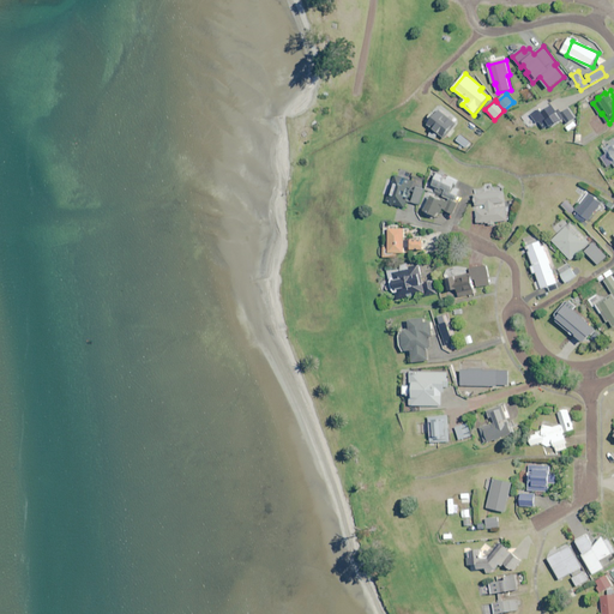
[(548,109),(545,103),(534,110),(523,118),(530,128),(540,122),(546,131),(563,120),(553,106),(548,109)]
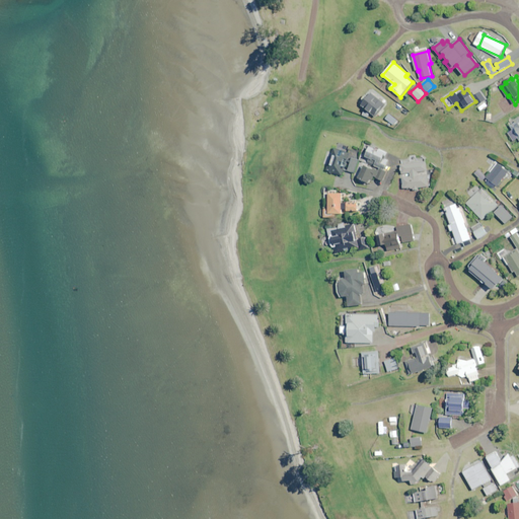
[(487,100),(482,92),(475,96),(480,104),(487,100)]
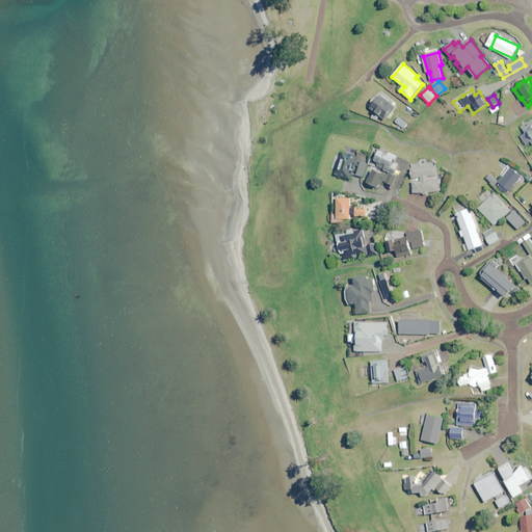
[(395,106),(381,96),(377,101),(375,99),(369,105),(386,118),(395,106)]
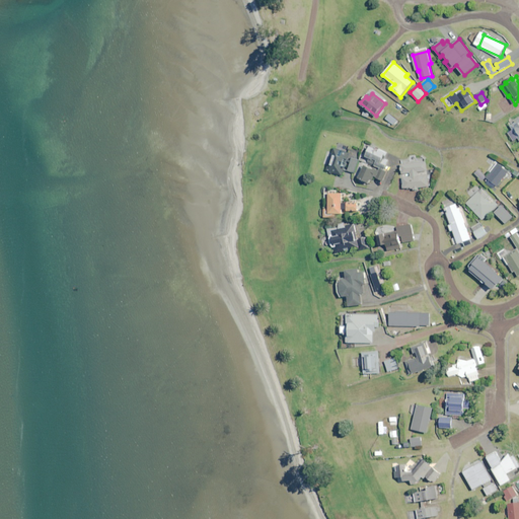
[(518,118),(510,124),(513,130),(509,133),(514,141),(518,138),(518,118)]
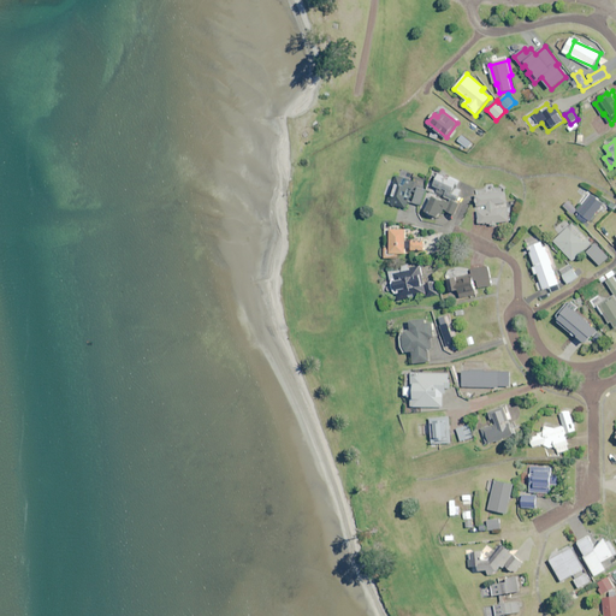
[(458,181),(440,173),(433,190),(436,191),(427,212),(440,218),(444,211),(456,215),(461,202),(457,201),(462,189),(456,187),(458,181)]
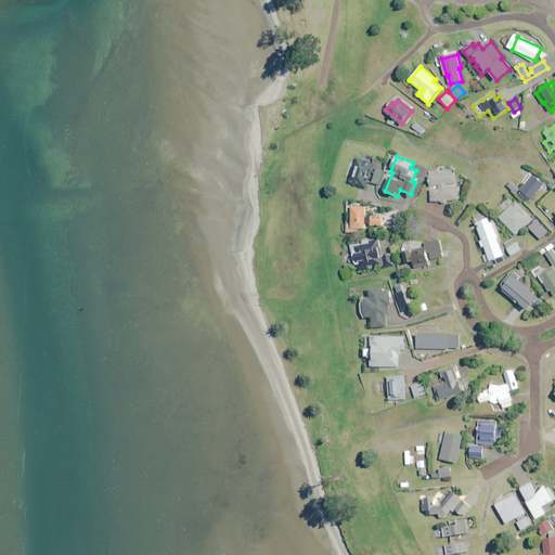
[(366,189),(369,182),(373,168),(374,164),(357,158),(355,164),(351,163),(347,176),(351,177),(349,183),(366,189)]
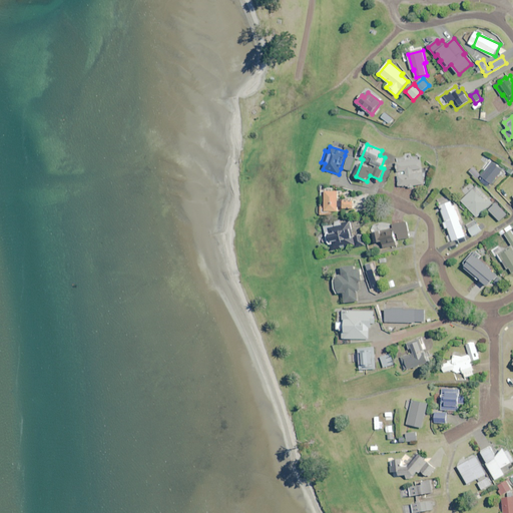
[(504,170),(490,159),(479,173),(484,177),(481,181),(489,188),(504,170)]
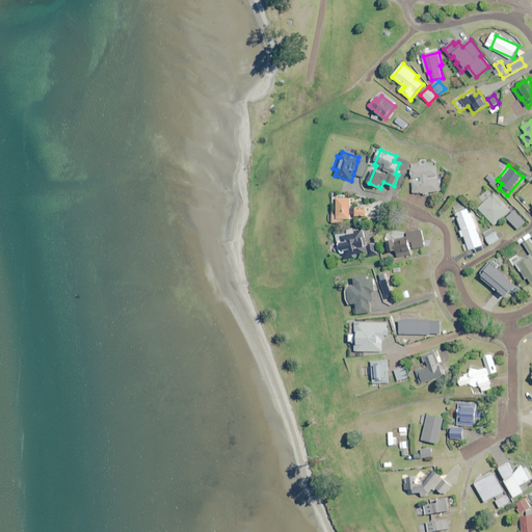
[(413,182),(414,193),(424,192),(425,195),(429,195),(429,192),(440,191),(439,180),(429,181),(429,177),(439,176),(437,166),(414,168),(415,178),(421,177),(421,181),(413,182)]
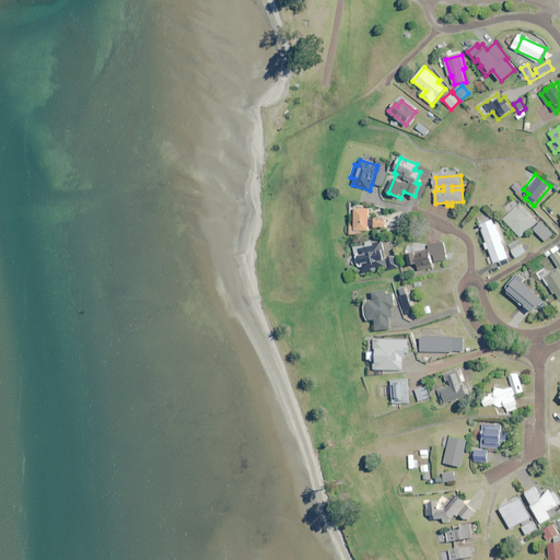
[(538,222),(517,199),(506,209),(511,213),(504,220),(521,237),(538,222)]
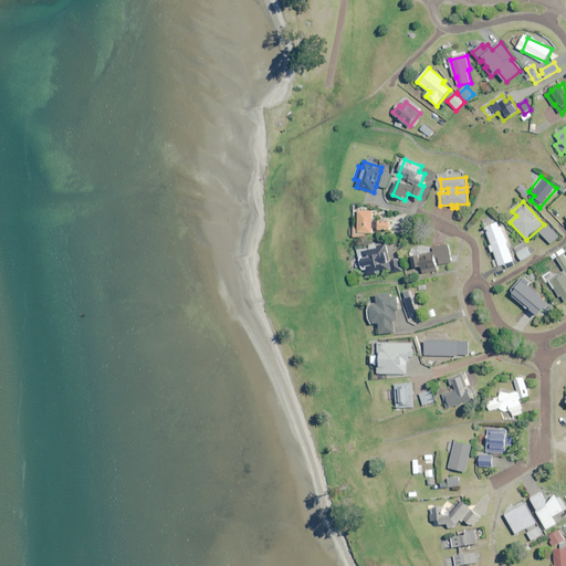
[(354,228),(354,238),(370,239),(371,233),(374,233),(374,230),(390,230),(391,222),(374,221),(374,211),(359,210),(359,228),(354,228)]
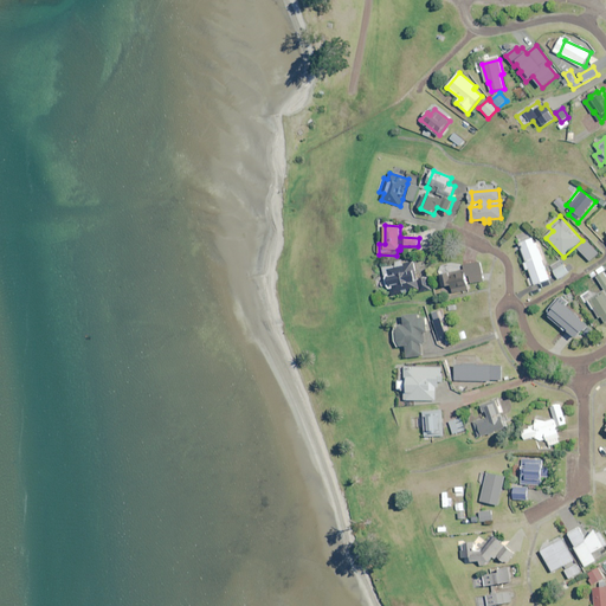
[(550,279),(535,238),(521,244),(527,262),(524,263),(527,270),(530,269),(536,285),(550,279)]
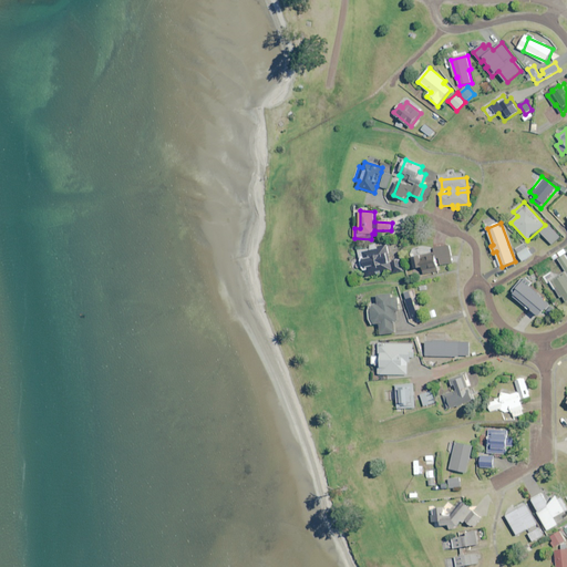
[(560,237),(549,225),(540,233),(553,245),(560,237)]
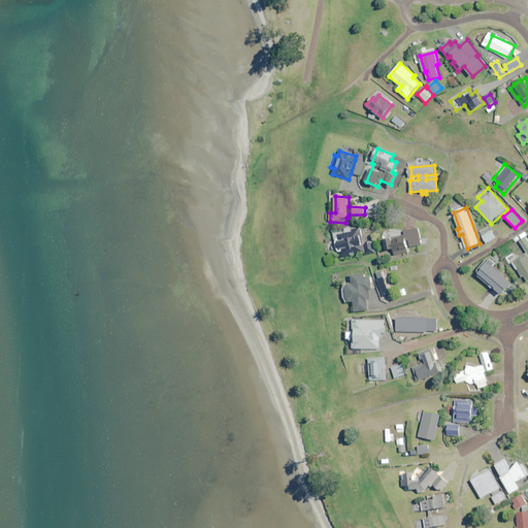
[(422,245),(419,228),(402,231),(401,229),(383,233),(387,251),(394,249),(395,256),(408,253),(408,249),(422,245)]
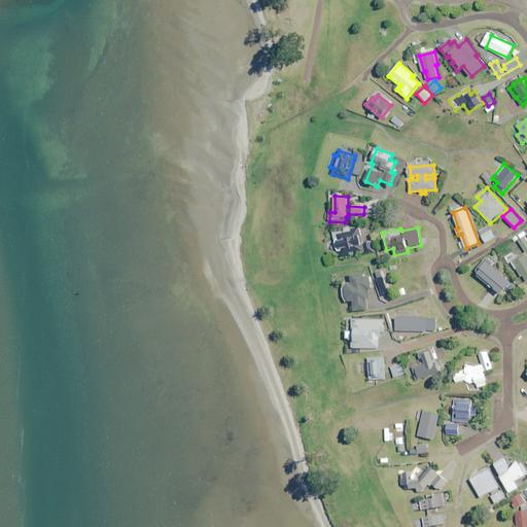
[(362,243),(360,229),(350,230),(350,231),(336,234),(340,257),(365,253),(365,254),(376,252),(374,242),(362,243)]
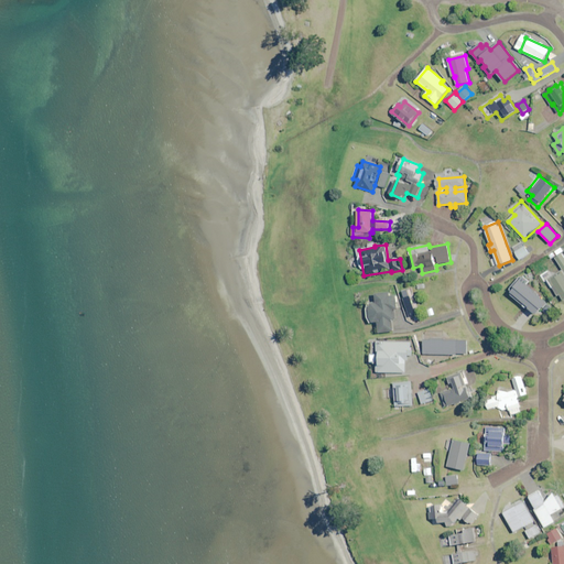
[(530,255),(524,247),(516,252),(521,260),(530,255)]
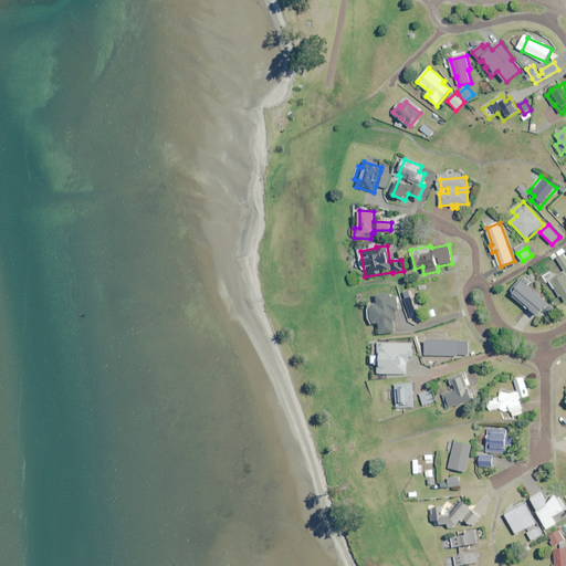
[(552,272),(544,276),(552,290),(555,289),(564,303),(565,301),(565,253),(564,249),(552,257),(554,260),(557,259),(565,273),(559,278),(558,275),(555,278),(552,272)]
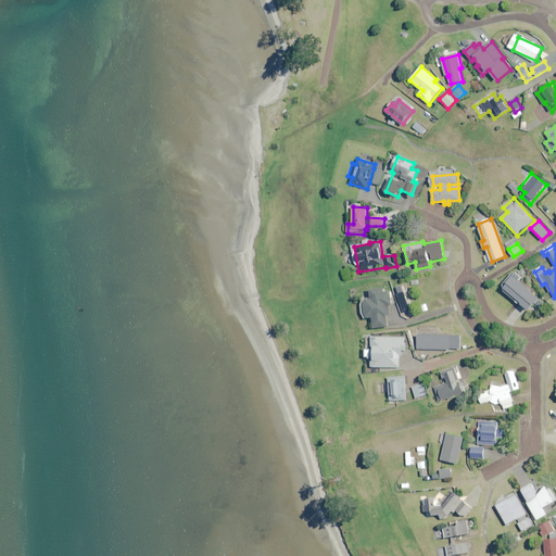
[(530,311),(541,298),(520,280),(523,277),(517,272),(503,288),(530,311)]
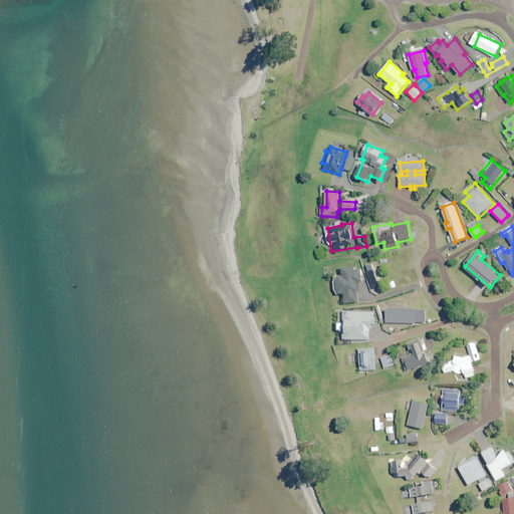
[(465,263),(463,259),(455,265),(457,268),(465,263)]
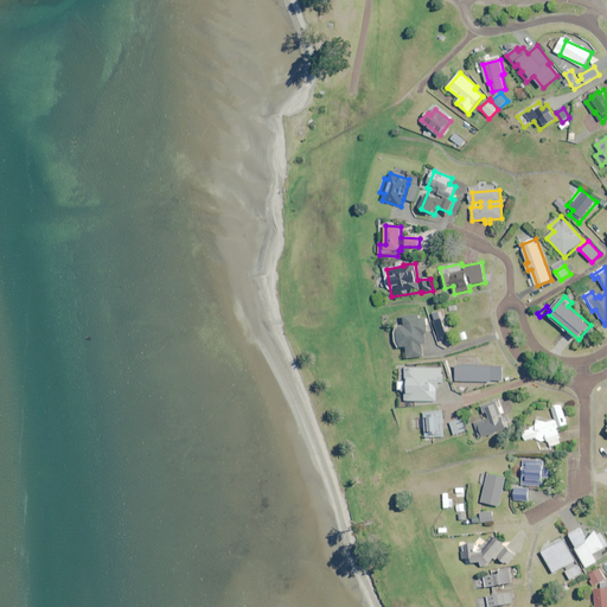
[(421,320),(421,315),(406,317),(407,326),(398,327),(400,347),(408,346),(408,358),(423,357),(423,345),(425,345),(425,333),(428,333),(427,320),(421,320)]
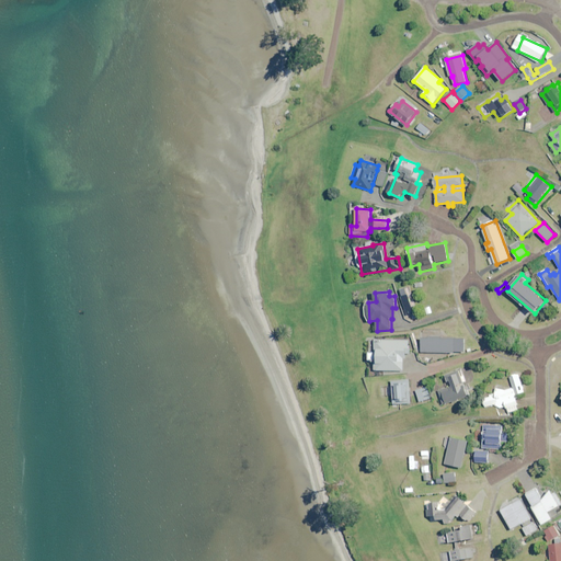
[(413,304),(407,305),(408,312),(415,310),(413,304)]
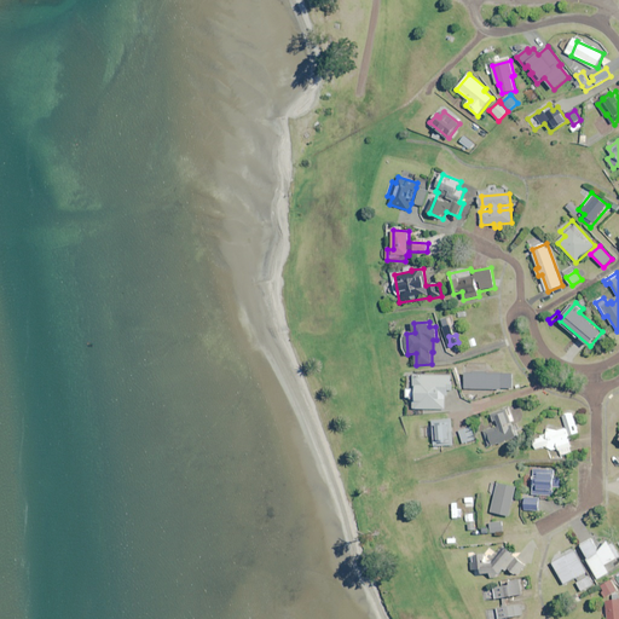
[(501,389),(502,374),(466,372),(466,389),(501,389)]
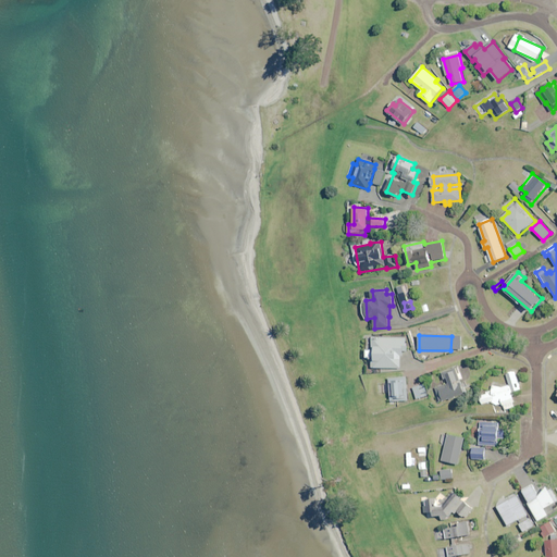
[(401,369),(401,357),(403,357),(403,351),(408,351),(408,338),(373,337),(372,368),(401,369)]
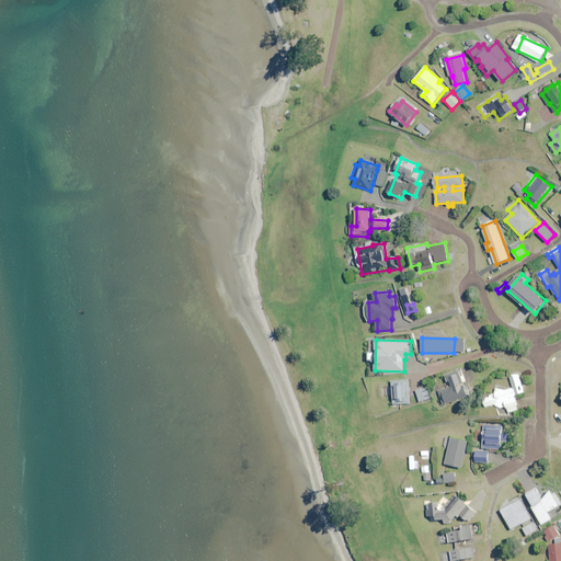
[(467,382),(464,369),(446,375),(450,388),(439,391),(444,405),(472,397),(469,386),(466,387),(465,384),(467,382)]
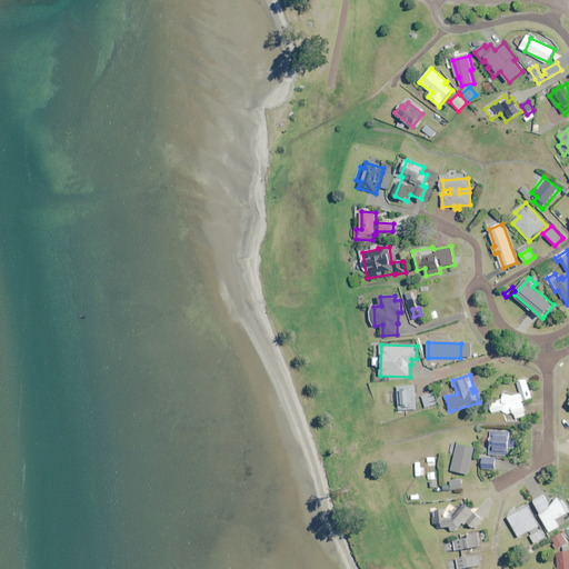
[(532,399),(527,380),(518,382),(520,393),(503,398),(503,399),(490,402),(493,413),(503,410),(506,415),(515,412),(516,419),(527,417),(523,405),(528,403),(527,400),(532,399)]
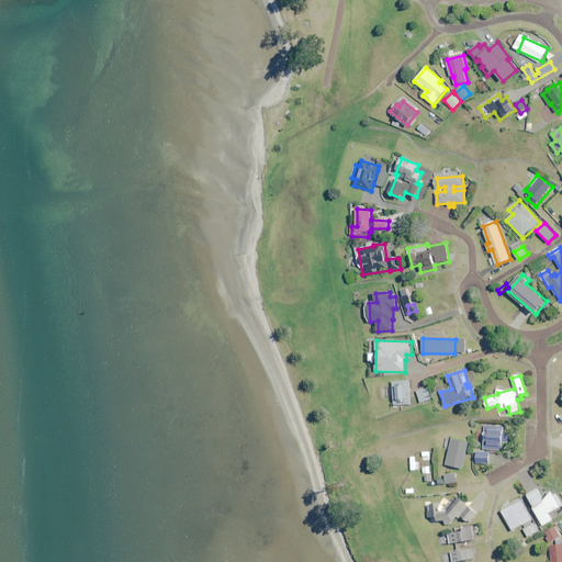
[(412,404),(411,381),(393,382),(395,405),(412,404)]
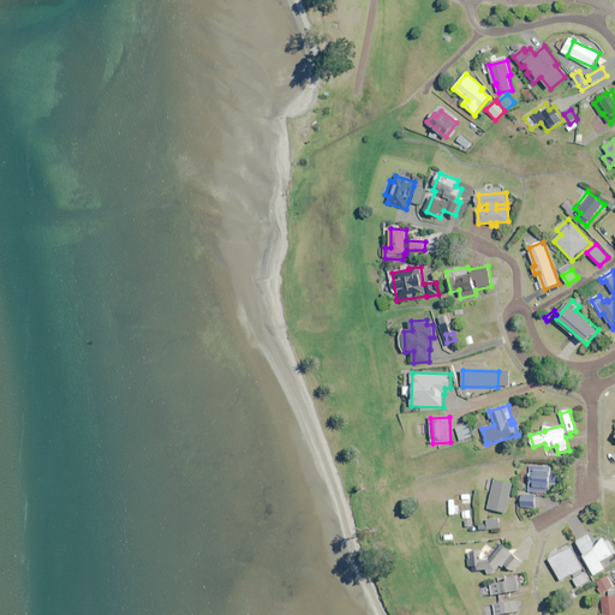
[(472,437),(469,424),(457,428),(460,441),(472,437)]
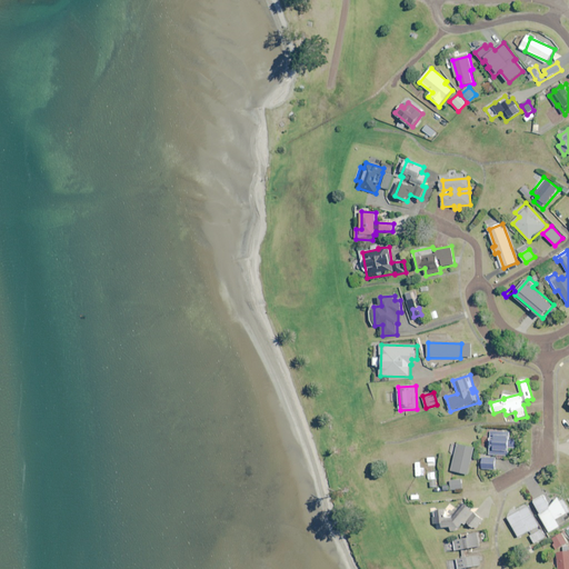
[(490,455),(508,457),(509,448),(516,449),(517,439),(509,439),(510,432),(491,431),(490,455)]
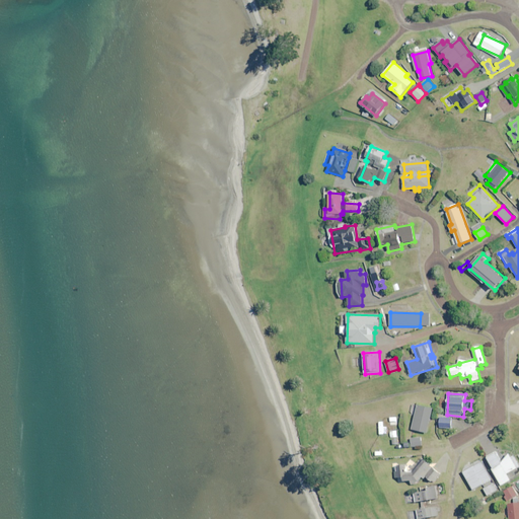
[(434,409),(418,404),(413,430),(428,433),(434,409)]
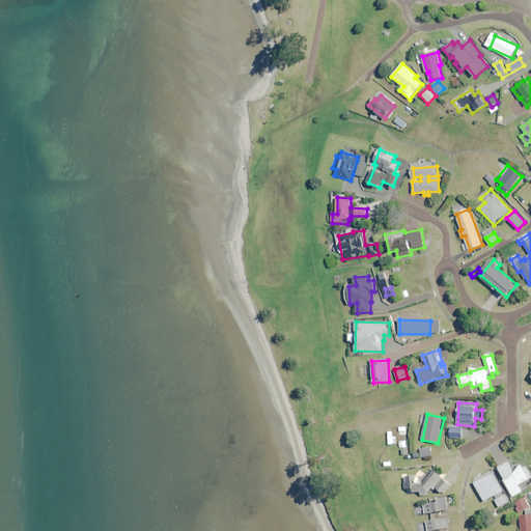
[(463,428),(451,427),(451,438),(463,439),(463,428)]
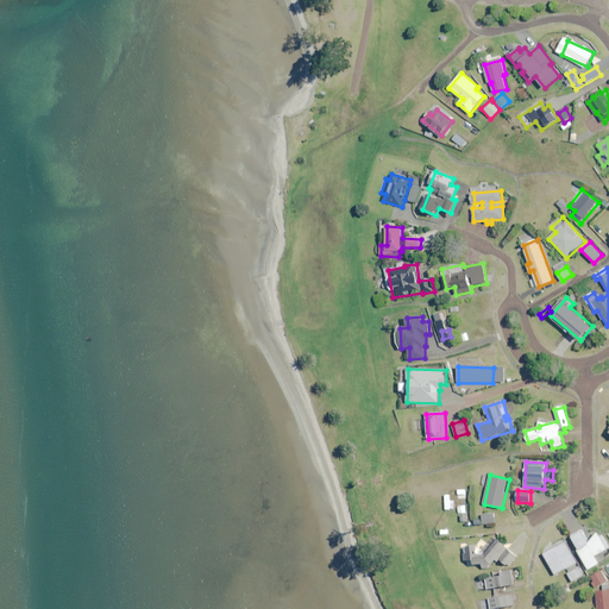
[(489,527),(497,527),(497,522),(495,522),(495,514),(483,514),(483,520),(476,520),(476,525),(489,525),(489,527)]
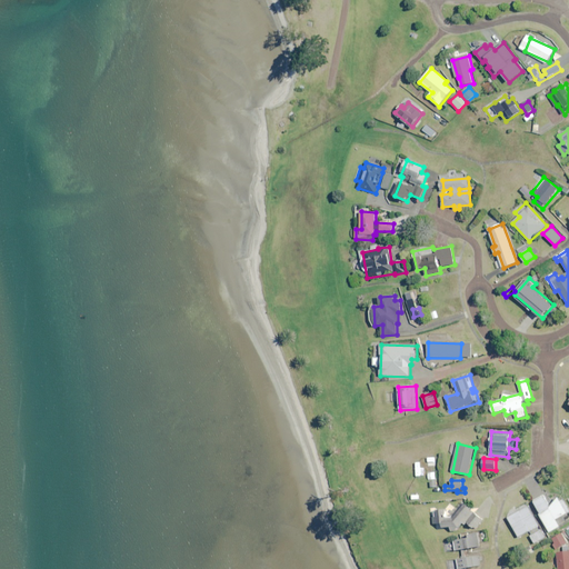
[(568,512),(568,507),(565,499),(561,500),(559,497),(551,507),(545,496),(533,501),(541,513),(540,515),(550,532),(561,527),(557,520),(568,512)]
